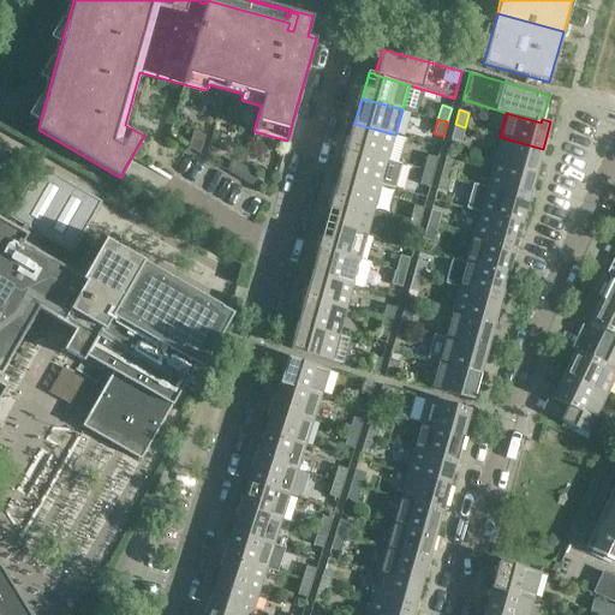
[(354,124),(347,148),(388,160),(395,135),(354,124)]
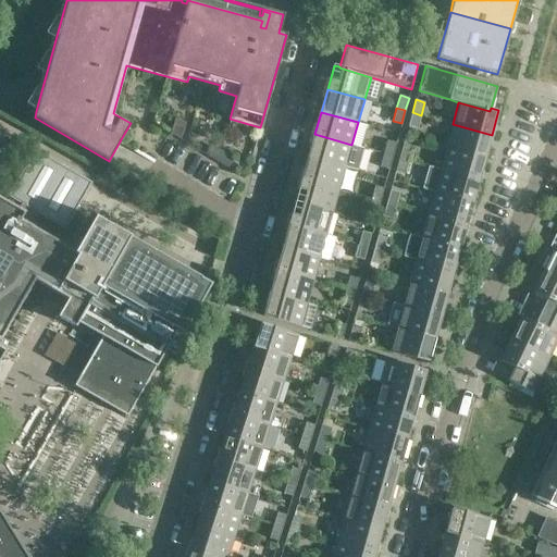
[(421,115),(412,112),(409,125),(417,127),(421,115)]
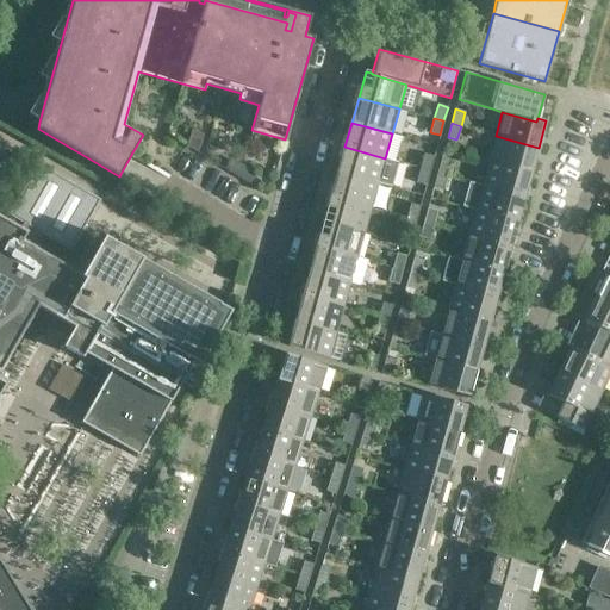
[(191,131),(187,145),(197,151),(199,147),(203,135),(191,131)]
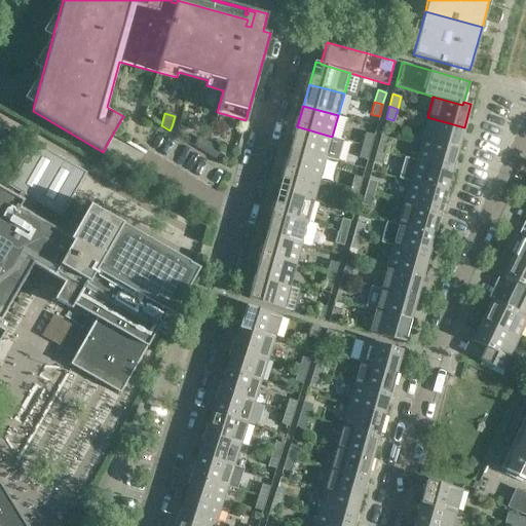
[(427,117),(421,139),(458,149),(464,127),(427,117)]
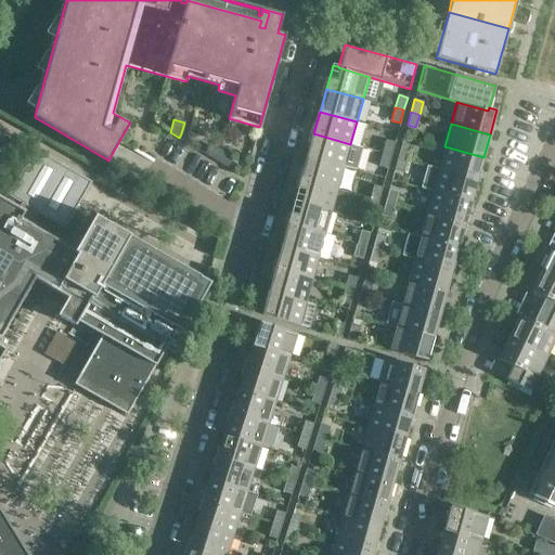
[(313,133),(307,156),(345,167),(350,144),(313,133)]
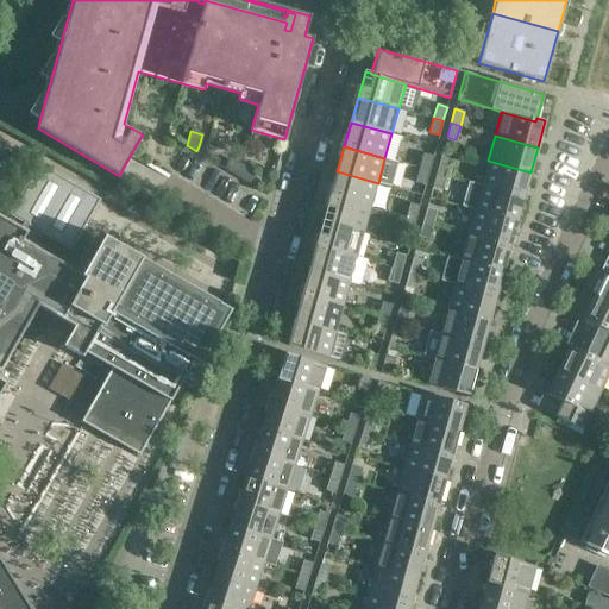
[(240,165),(211,148),(206,156),(236,174),(240,165)]
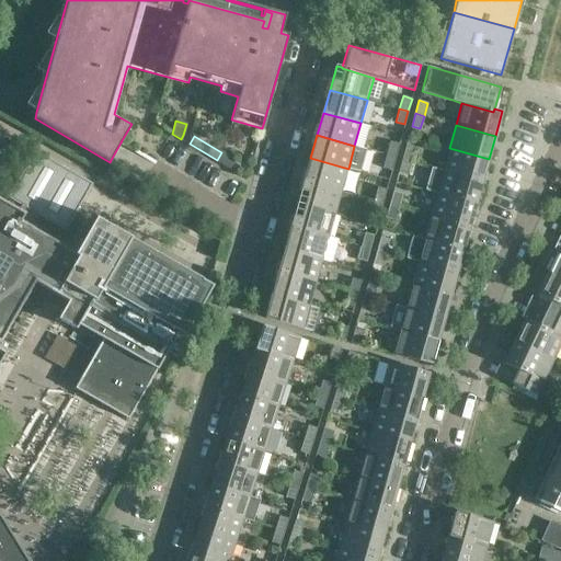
[(396,158),(399,145),(390,141),(387,155),(396,158)]
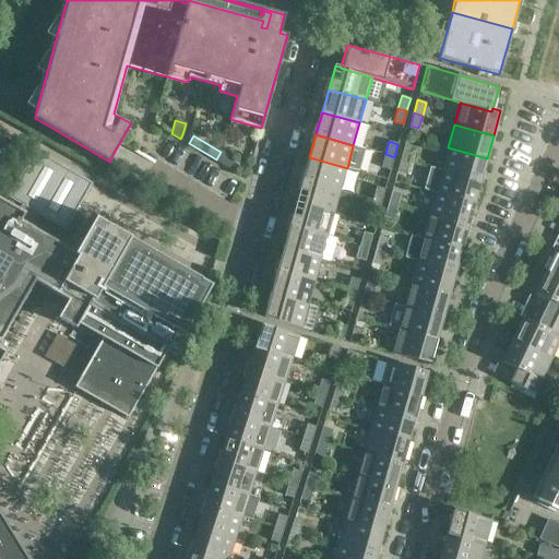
[(413,149),(404,146),(401,159),(409,162),(413,149)]
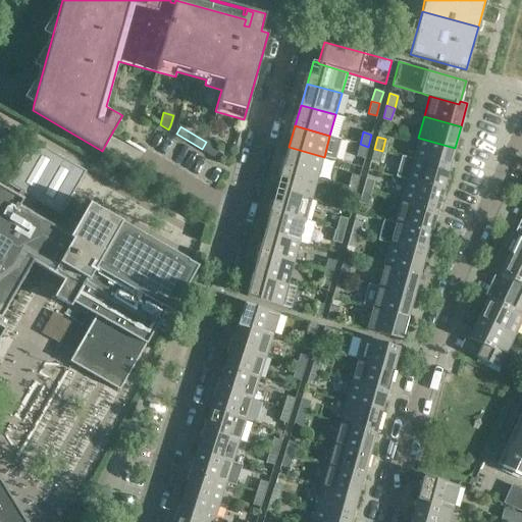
[(418,138),(412,159),(449,169),(455,148),(418,138)]
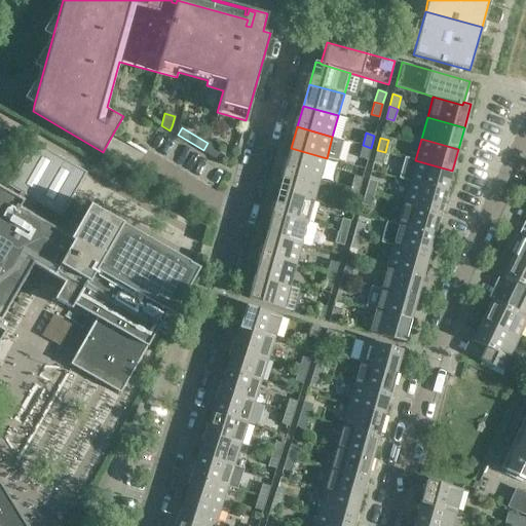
[(0,525),(25,525),(0,484),(0,339),(5,331),(6,330),(0,326),(0,322),(33,265),(45,272),(46,273),(64,284),(59,291),(59,292),(53,300),(70,309),(65,317),(73,322),(74,323),(89,331),(70,365),(120,393),(147,346),(166,311),(173,314),(199,268),(188,262),(189,262),(187,261),(186,262),(172,254),(173,253),(171,252),(171,253),(156,245),(156,243),(155,242),(154,243),(140,235),(141,234),(139,233),(138,235),(123,227),(124,225),(123,224),(121,224),(122,223),(89,204),(71,237),(29,213),(35,202),(62,219),(87,174),(34,142),(8,187),(26,197),(24,200),(6,191),(0,187),(0,525)]
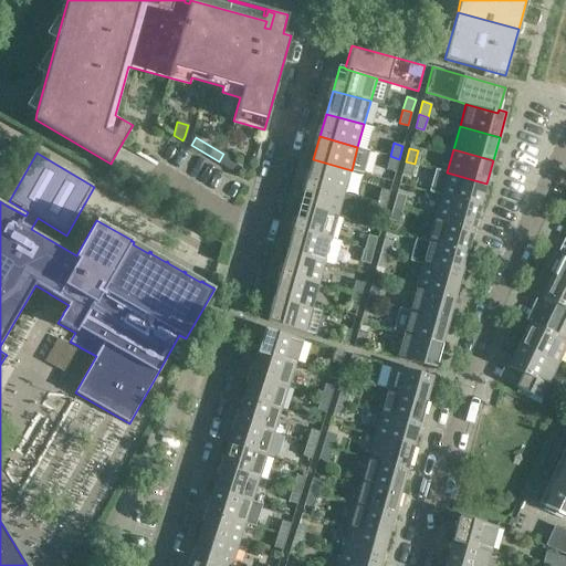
[(226,155),(221,163),(248,178),(252,171),(226,155)]
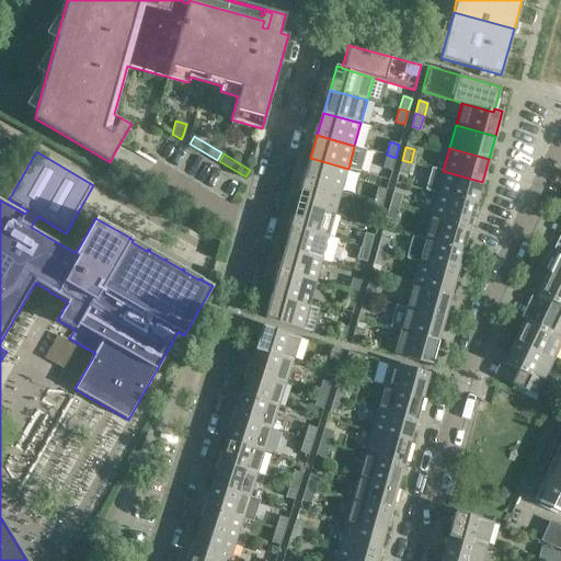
[(382,168),(391,171),(396,158),(387,155),(382,168)]
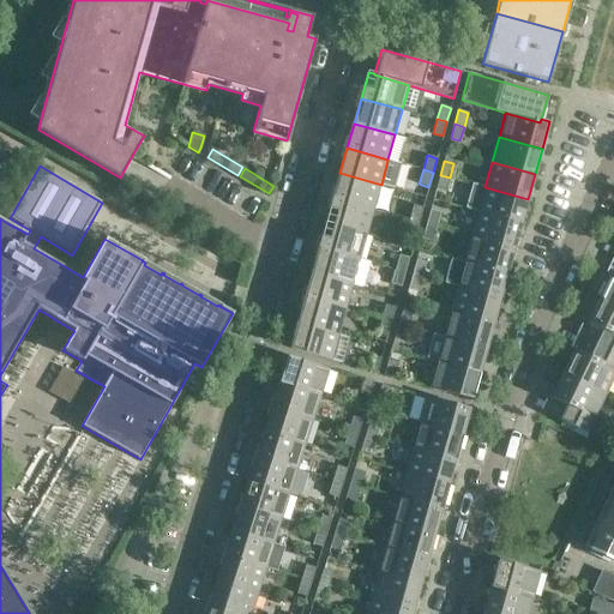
[(339,173),(332,198),(374,210),(381,185),(339,173)]
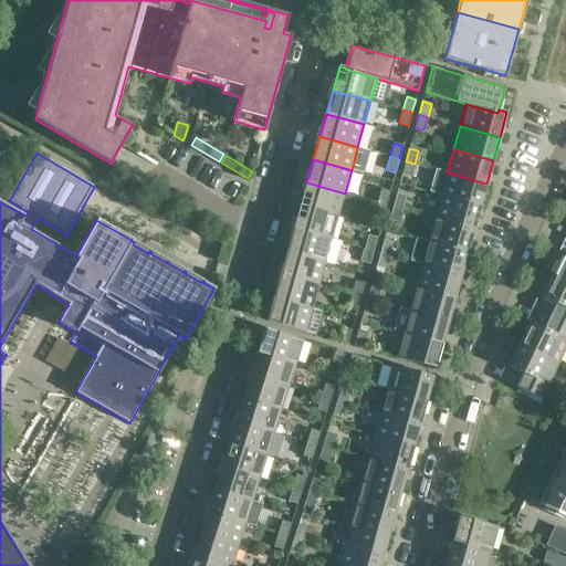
[(406,161),(401,175),(411,177),(415,164),(406,161)]
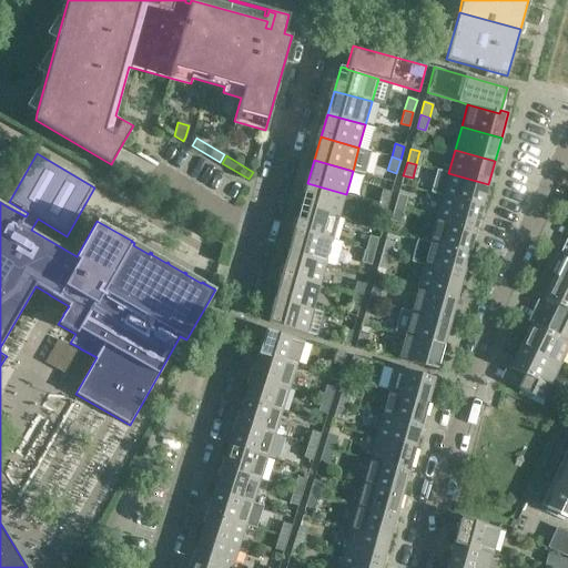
[(439,170),(433,193),(442,195),(482,206),(488,184),(448,173),(439,170)]
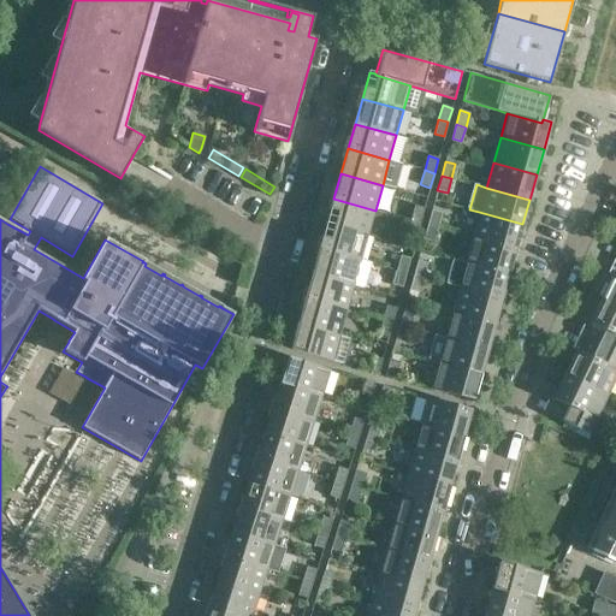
[(333,199),(327,224),(368,236),(375,211),(333,199)]
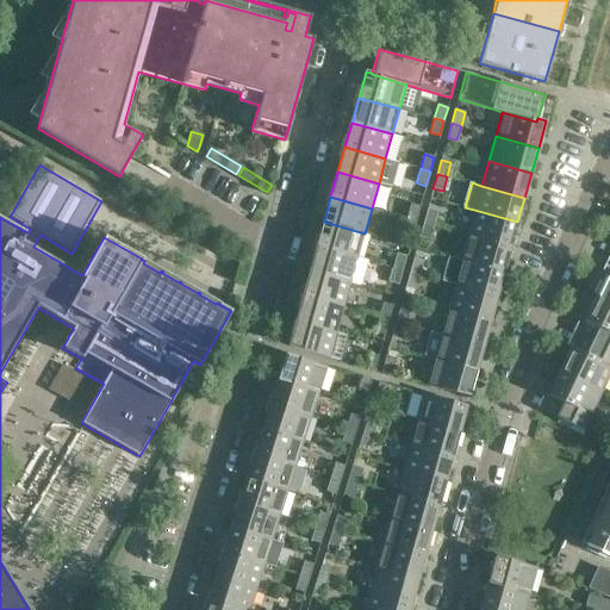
[(419,207),(411,204),(406,218),(416,222),(419,207)]
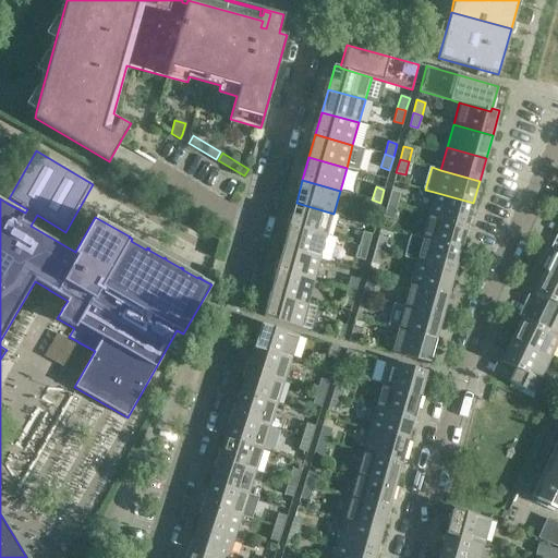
[(400,194),(391,192),(387,204),(396,207),(400,194)]
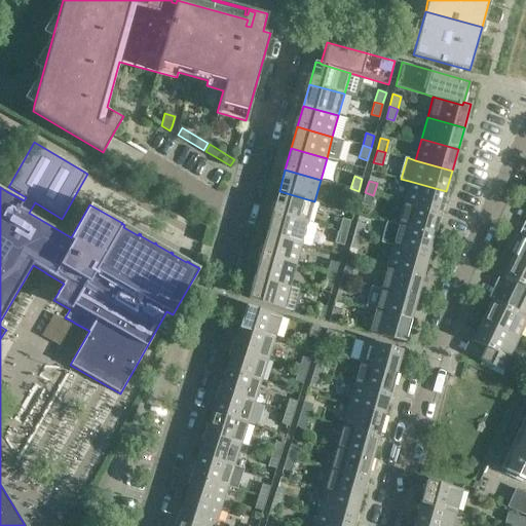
[(409,181),(404,202),(441,213),(446,191),(409,181)]
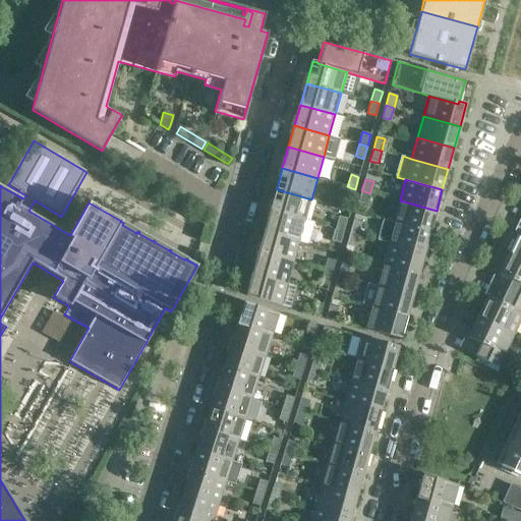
[(355,189),(347,186),(344,198),(352,201),(355,189)]
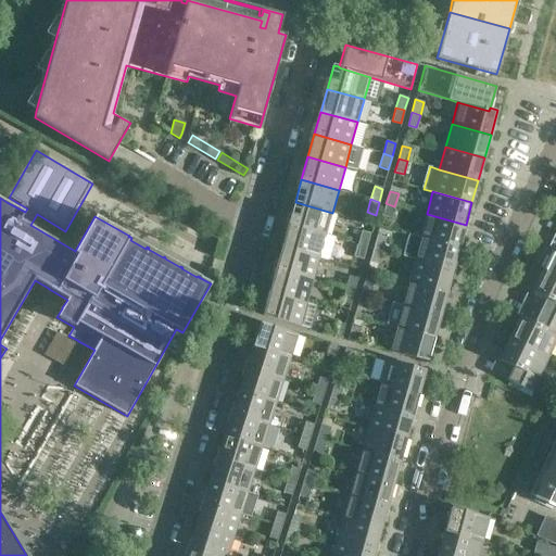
[(295,202),(289,225),(326,235),(332,213),(295,202)]
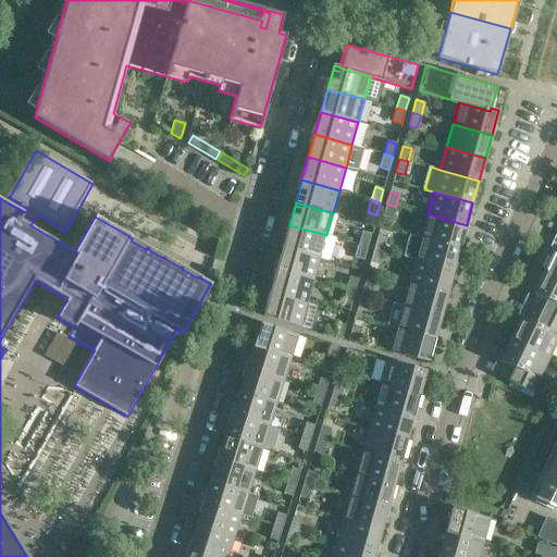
[(395,207),(386,203),(383,217),(392,220),(395,207)]
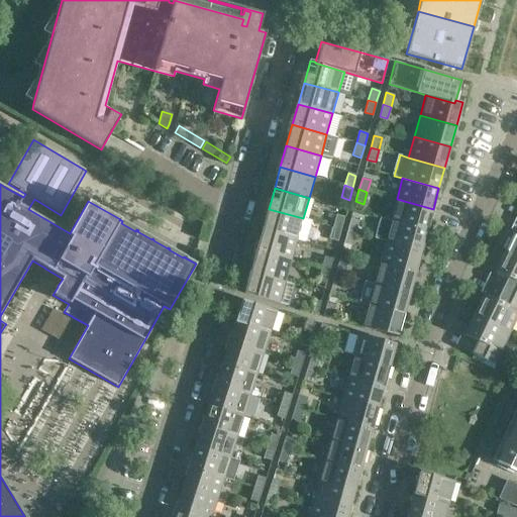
[(397,199),(391,220),(427,230),(433,209),(397,199)]
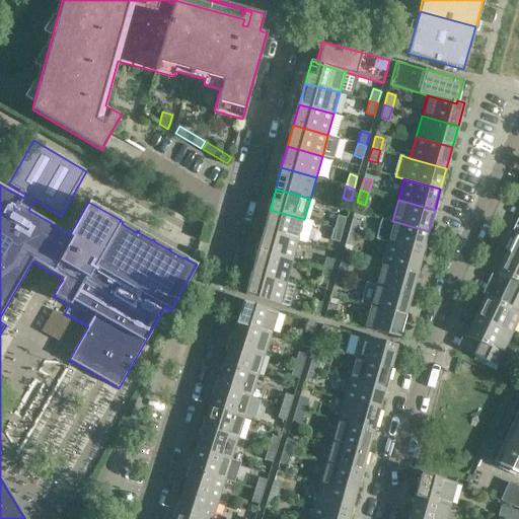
[(270,210),(264,231),(298,240),(304,219),(270,210)]
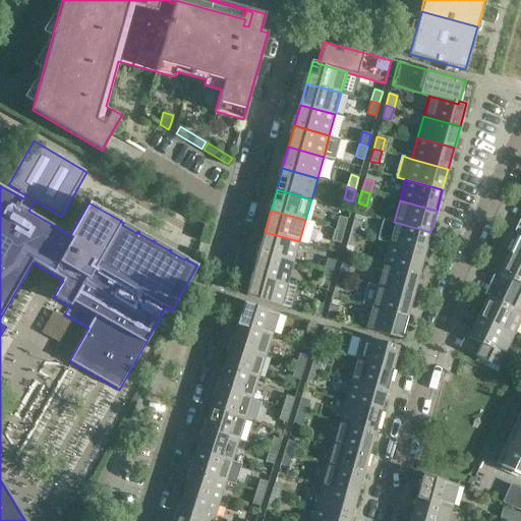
[(347,219),(339,216),(335,228),(343,231),(347,219)]
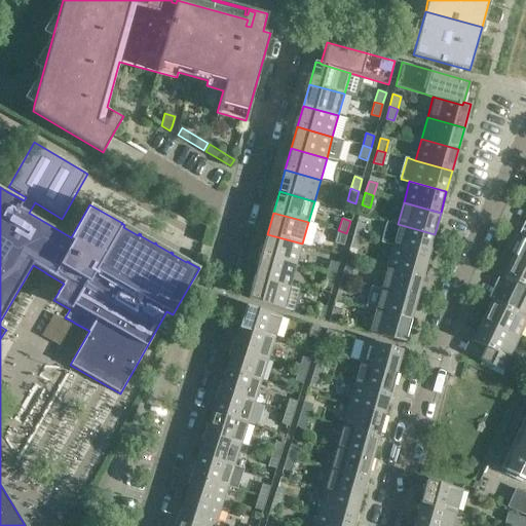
[(365,225),(357,223),(353,234),(362,237),(365,225)]
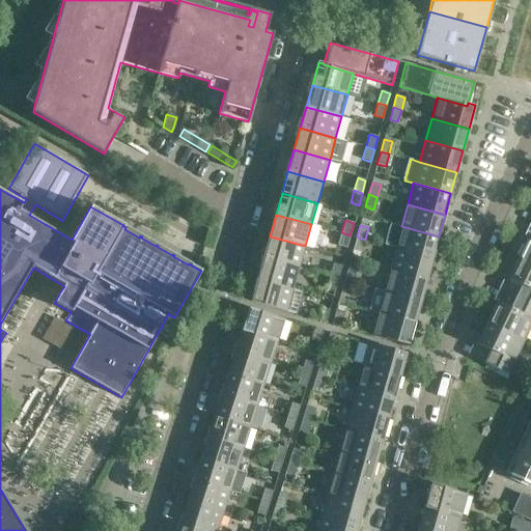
[(401,226),(395,248),(432,258),(439,236),(401,226)]
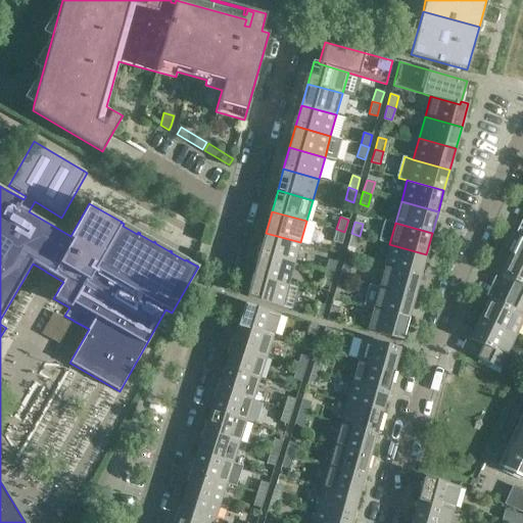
[(344,232),(336,229),(333,241),(341,244),(344,232)]
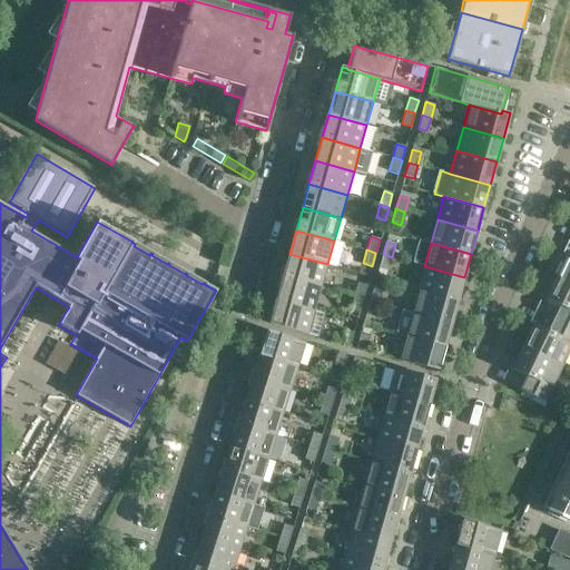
[(569,254),(567,253),(556,276),(569,283),(569,254)]
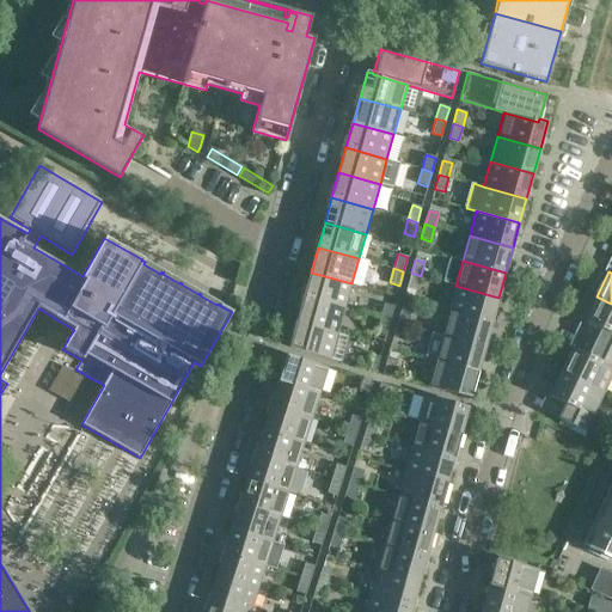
[(311,273),(304,297),(346,308),(352,283),(311,273)]
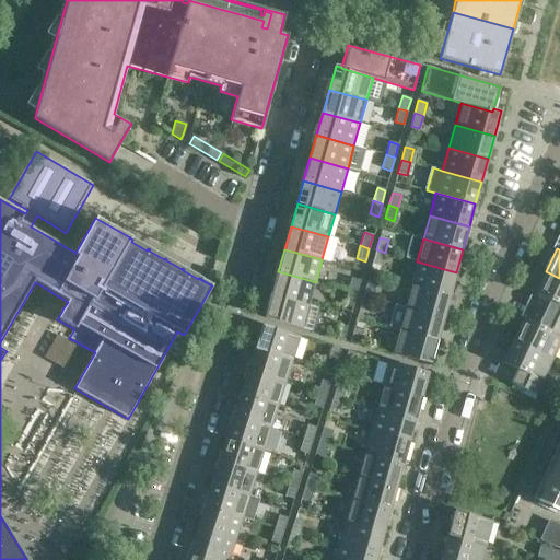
[(376,249),(372,263),(382,266),(385,253),(376,249)]
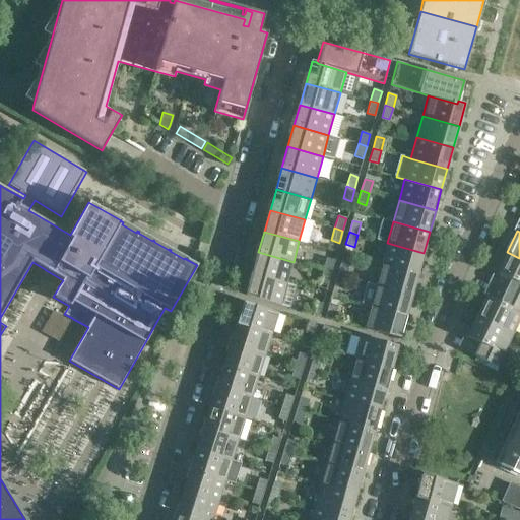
[(387,243),(382,264),(417,274),(424,253),(387,243)]
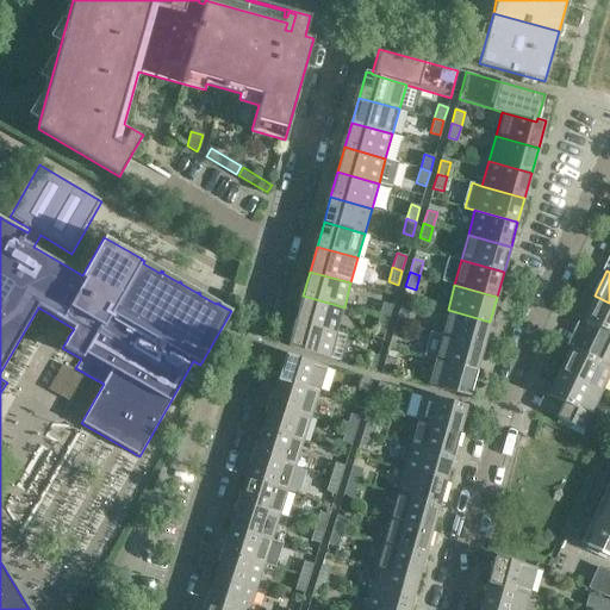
[(303,296),(296,321),(337,332),(344,307),(303,296)]
